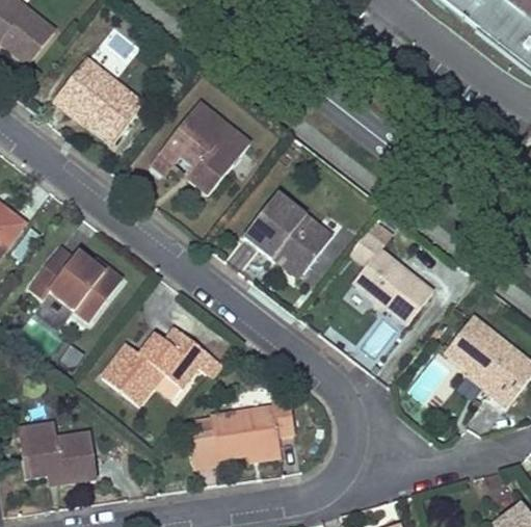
[(0,0),(0,40),(1,40),(29,61),(55,28),(19,0),(0,0)]
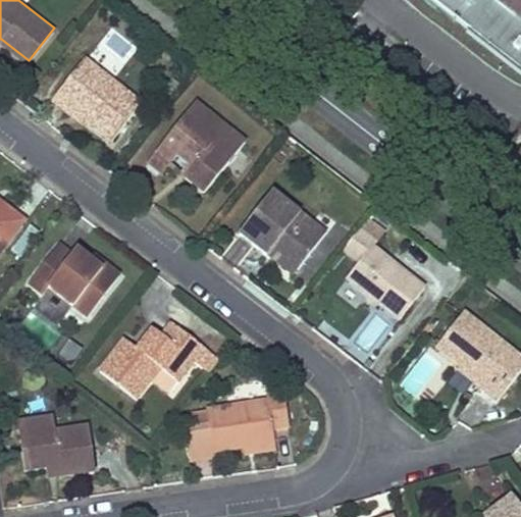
[(437,0),(520,64),(520,0),(437,0)]
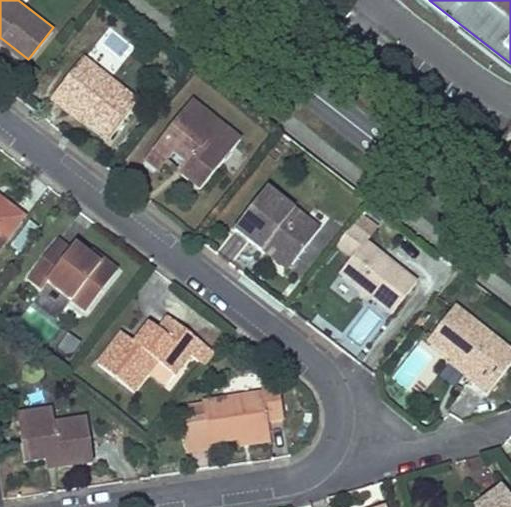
[(110,134),(139,98),(84,53),(51,94),(64,104),(67,100),(85,114),(110,134)]
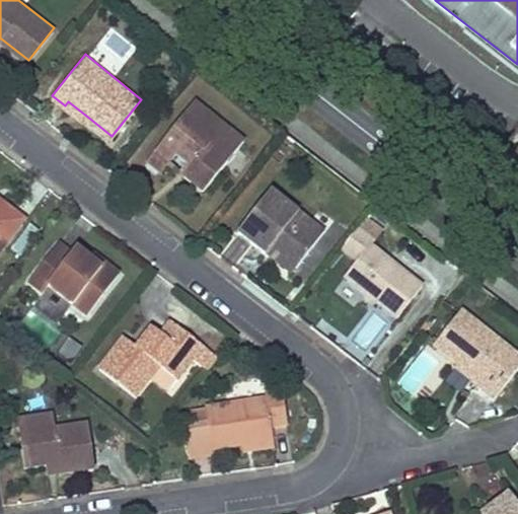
[(204,189),(244,138),(194,98),(148,156),(162,168),(169,160),(181,145),(197,157),(185,172),(204,189)]
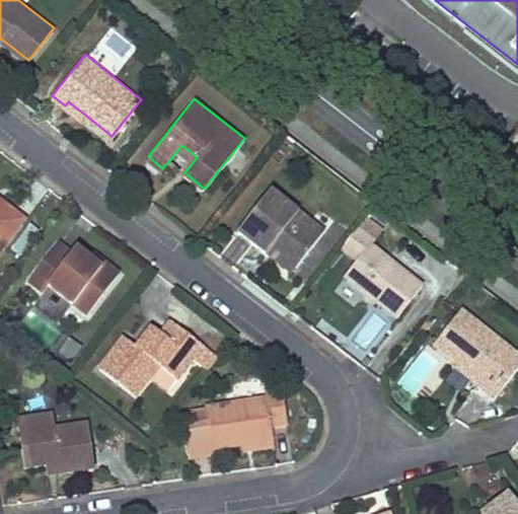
[(83,120),(86,116),(68,101),(65,105),(83,120)]
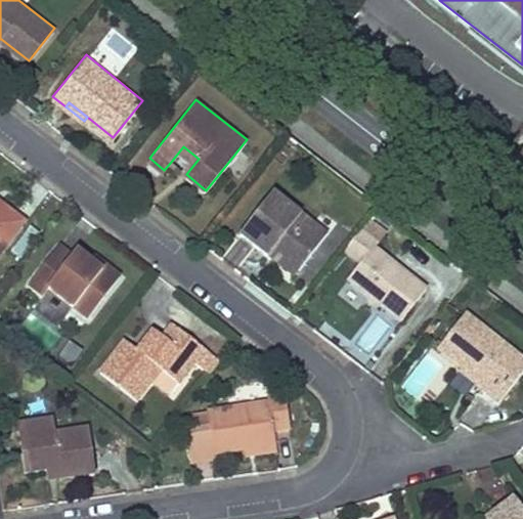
[(171,162),(186,174),(199,159),(183,146),(171,162)]
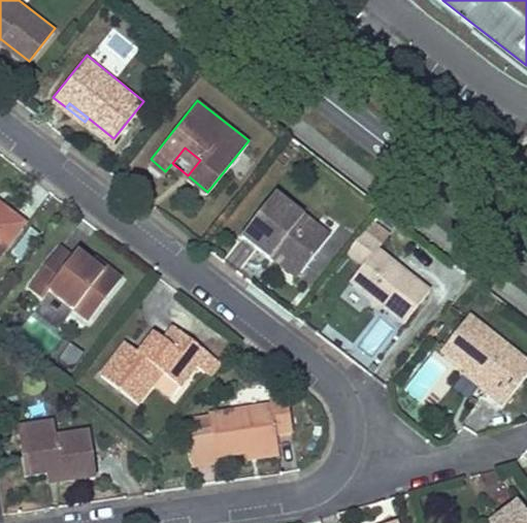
[(302,268),(330,232),(275,190),(242,232),(271,254),(275,248),(302,268)]
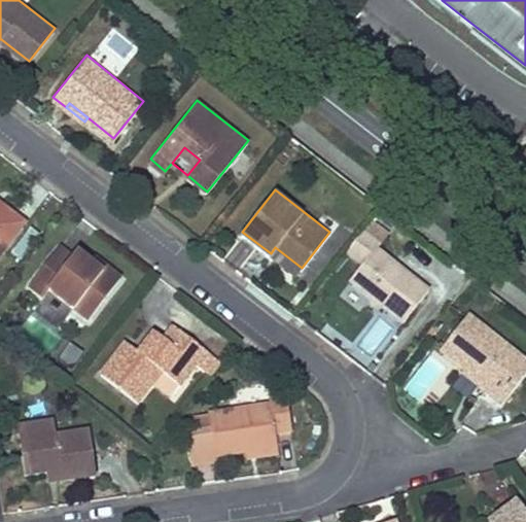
[(0,251),(25,219),(0,199),(0,251)]
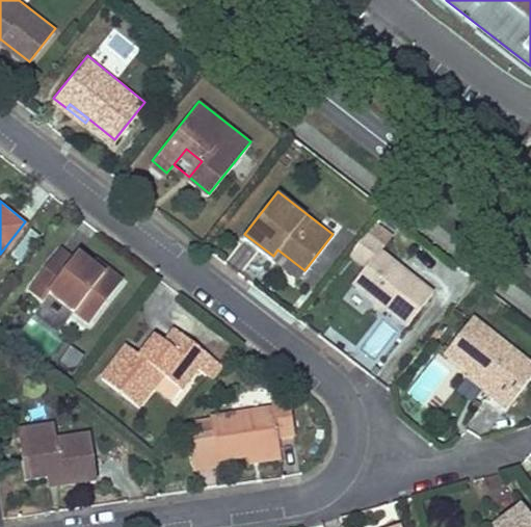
[(366,230),(349,251),(366,263),(353,280),(374,296),(383,295),(385,305),(407,322),(433,290),(380,248),(383,243),(366,230)]
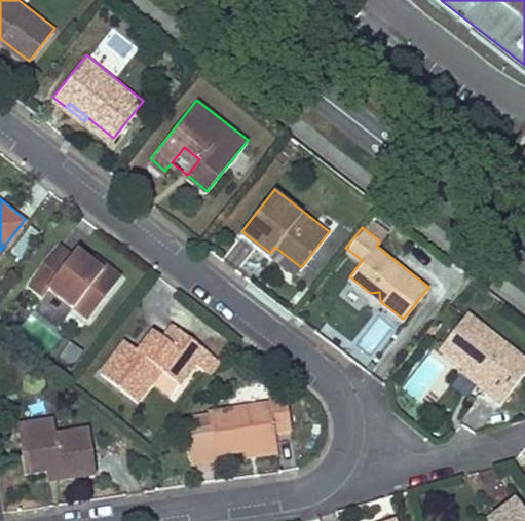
[(60,243),(30,281),(43,292),(49,285),(89,315),(121,273),(106,262),(103,267),(91,259),(77,247),(73,253),(60,243)]
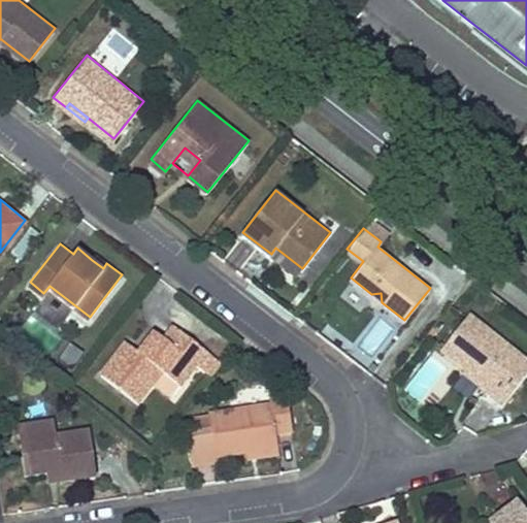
[(271,254),(298,274),(302,268),(275,248),(271,254)]
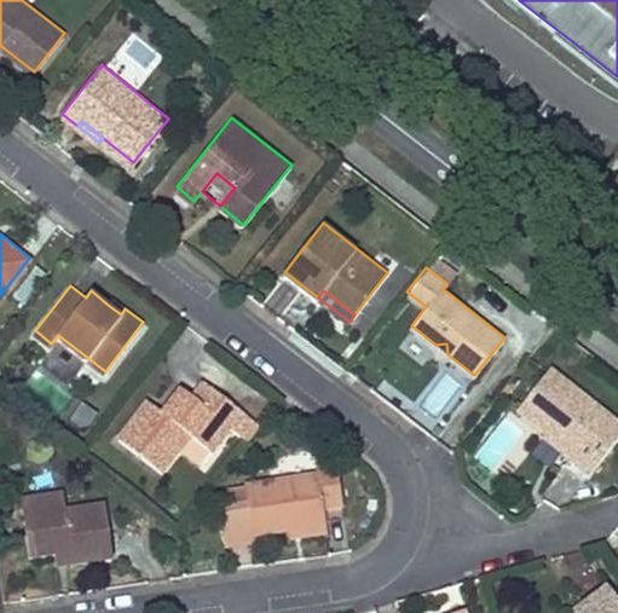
[(402,337),(411,325),(426,306),(406,291),(382,322),(402,337)]
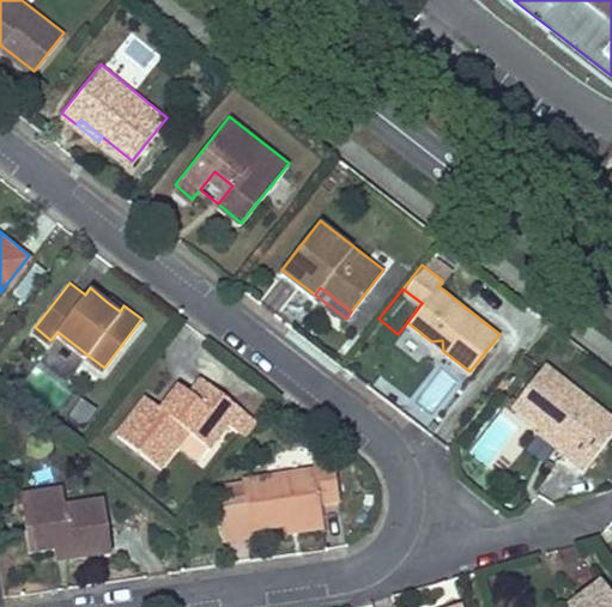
[(120,311),(123,305),(110,296),(107,302),(120,311)]
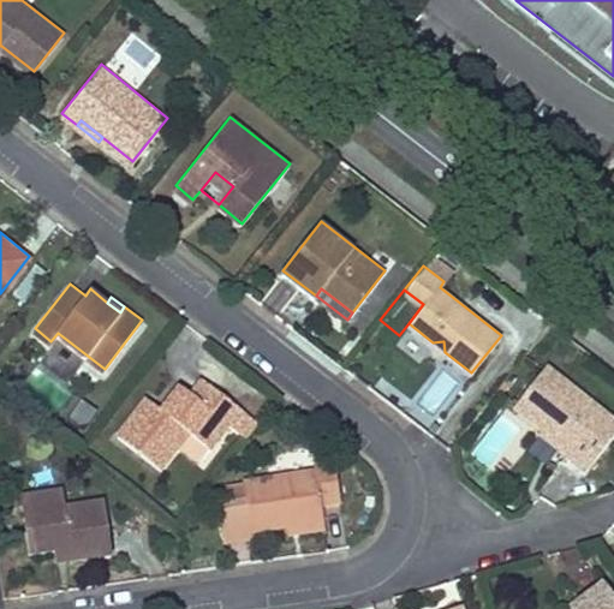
[(445,352),(443,341),(433,342),(434,352),(445,352)]
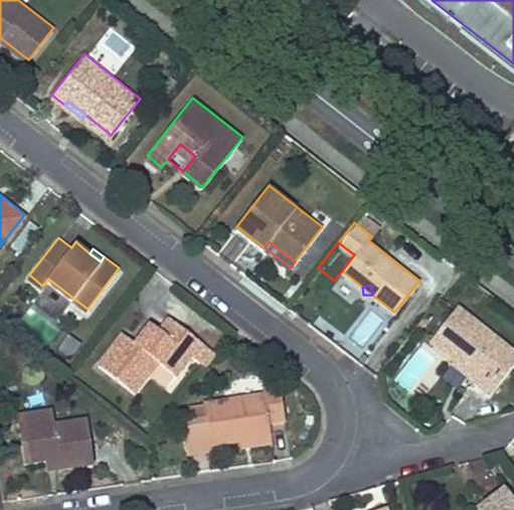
[(491,392),(513,362),(513,349),(457,305),(431,338),(455,356),(478,374),(474,379),(491,392)]
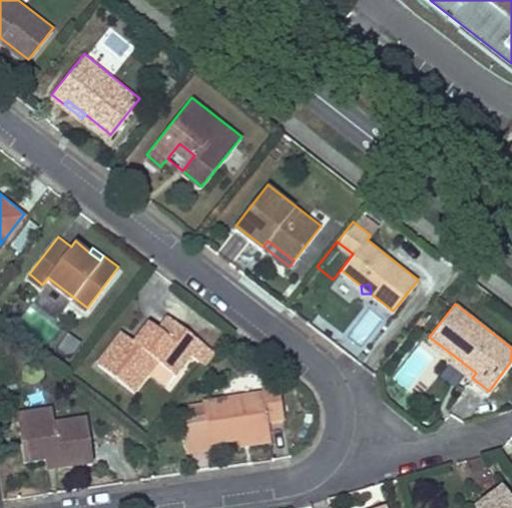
[(133,388),(157,358),(174,371),(190,351),(205,362),(215,349),(169,314),(159,326),(150,319),(135,339),(123,330),(98,361),(133,388)]
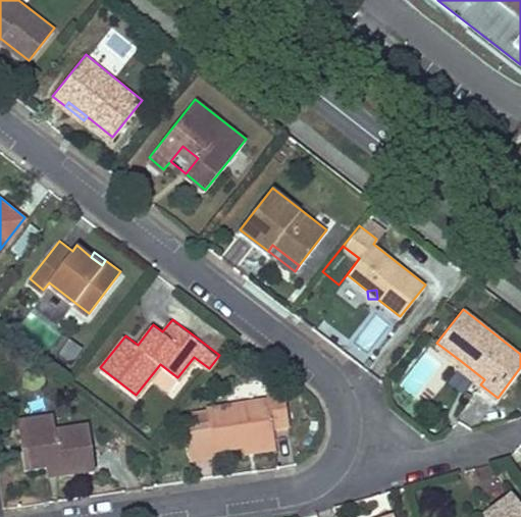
[(57,358),(72,366),(84,346),(68,338),(57,358)]
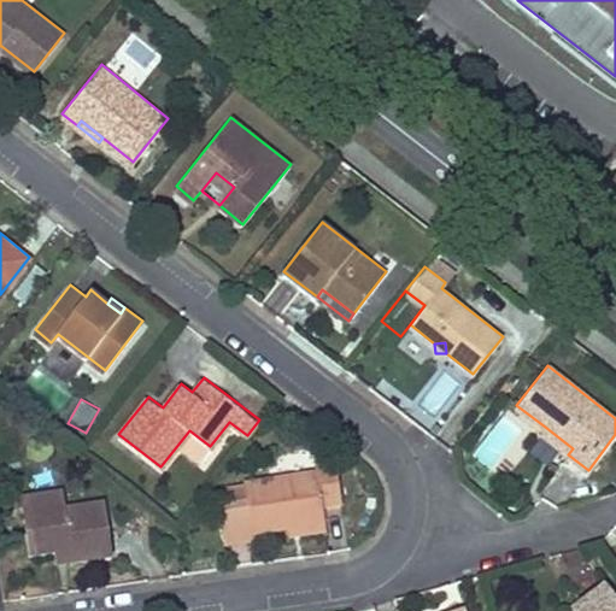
[(568,454),(573,448),(545,427),(540,433),(568,454)]
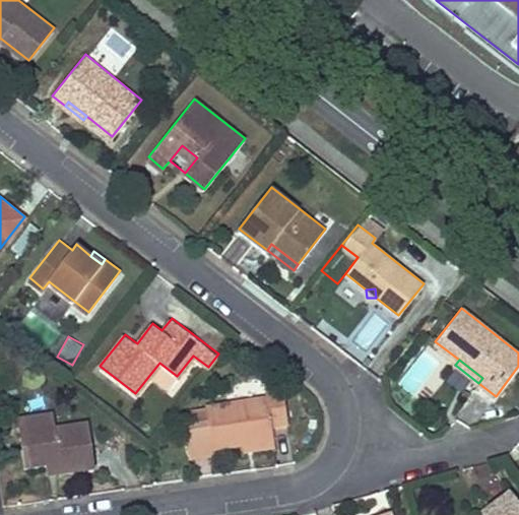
[(274,436),(272,424),(288,421),(284,392),(277,387),(265,389),(266,395),(206,405),(208,419),(193,421),(188,430),(191,455),(214,452),(213,446),(244,441),(274,436)]
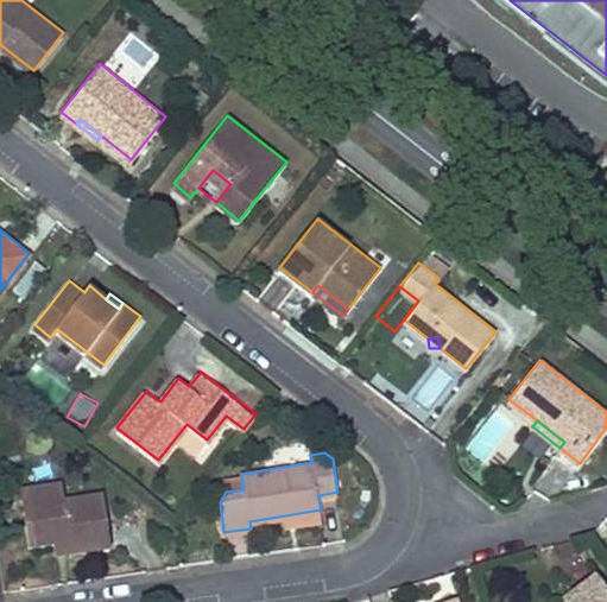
[(111,545),(103,492),(64,498),(62,481),(32,485),(38,520),(26,521),(29,544),(55,540),(69,539),(70,551),(111,545)]
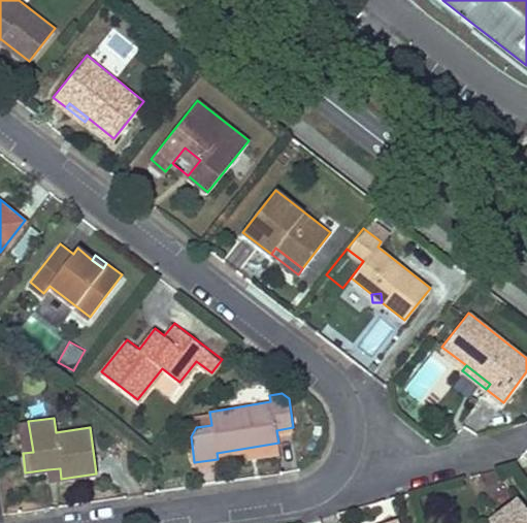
[(23,453),(33,452),(28,421),(19,423),(23,453)]
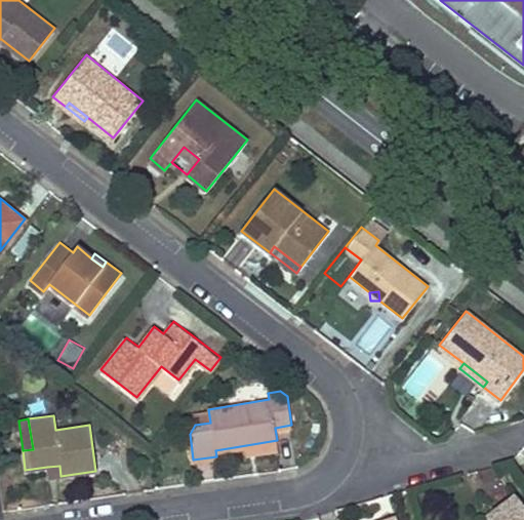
[(278,447),(277,440),(246,445),(247,452),(278,447)]
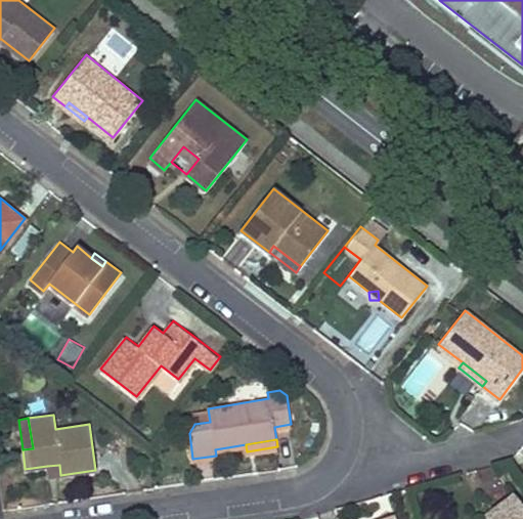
[(48,476),(60,475),(59,465),(47,466),(48,476)]
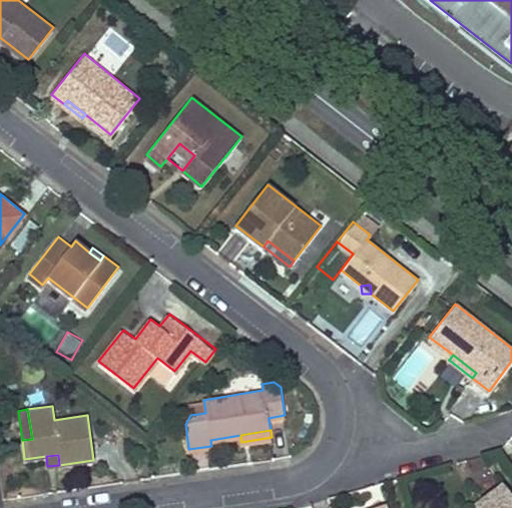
[(511,493),(504,483),(476,503),(478,507),(479,507),(511,507),(511,493)]
